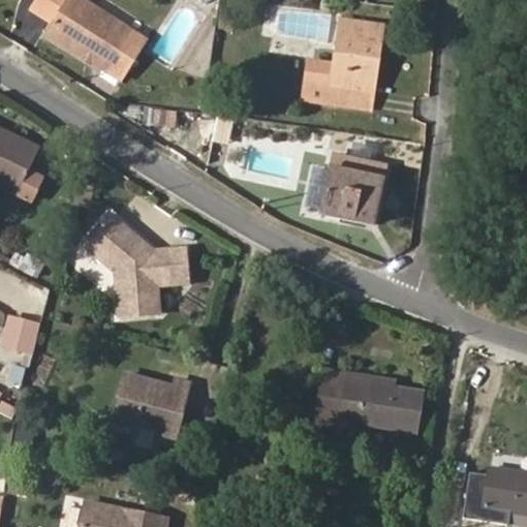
[(122,79),(148,37),(89,0),(67,0),(48,31),(122,79)]
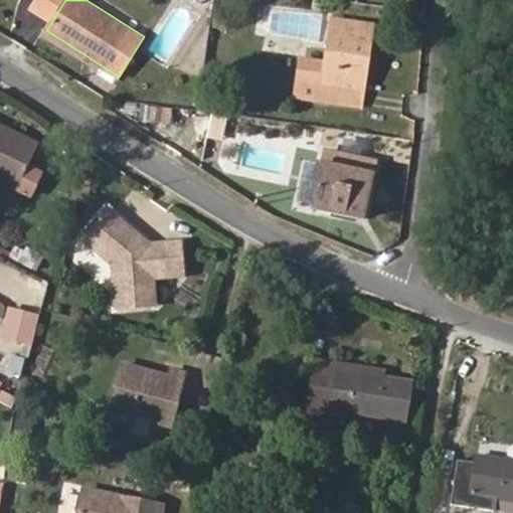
[(253,8),(253,0),(244,0),(244,7),(253,8)]
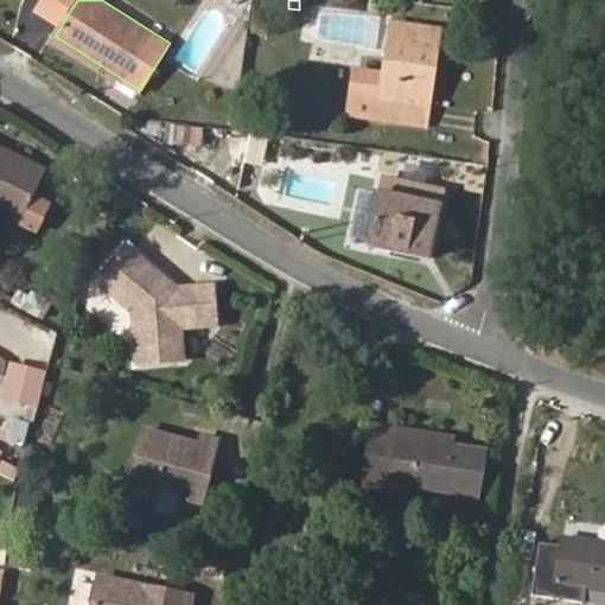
[(427,103),(432,71),(435,71),(441,27),(393,20),(386,72),(357,68),(351,112),(382,116),(384,97),(427,103)]
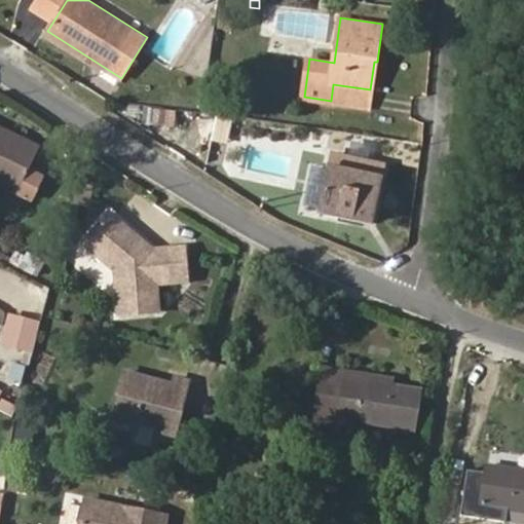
[(371,106),(377,62),(374,62),(370,89),(333,84),(331,101),(371,106)]
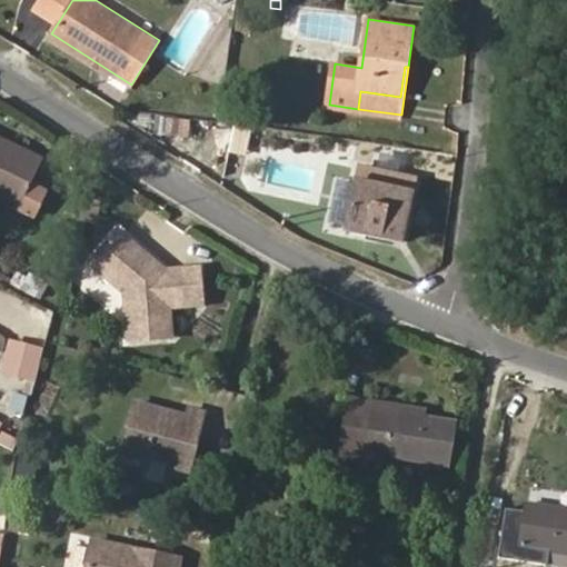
[(255,145),(250,129),(235,133),(239,149),(255,145)]
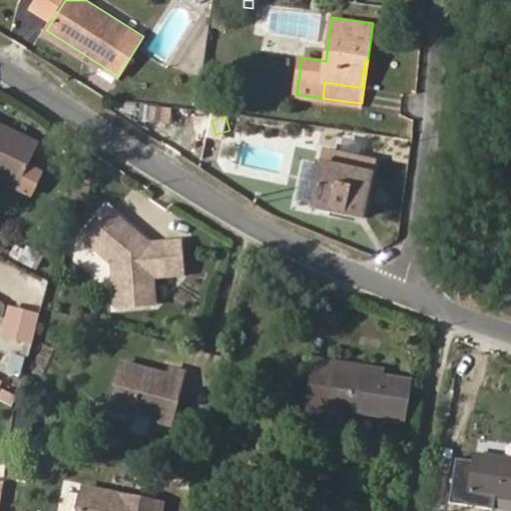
[(29,165),(40,142),(0,123),(0,177),(33,193),(44,172),(29,165)]
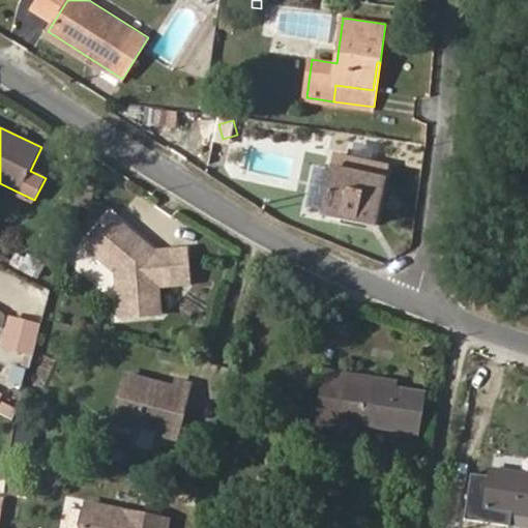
[(377,216),(385,176),(333,165),(323,212),(352,218),(355,211),(377,216)]
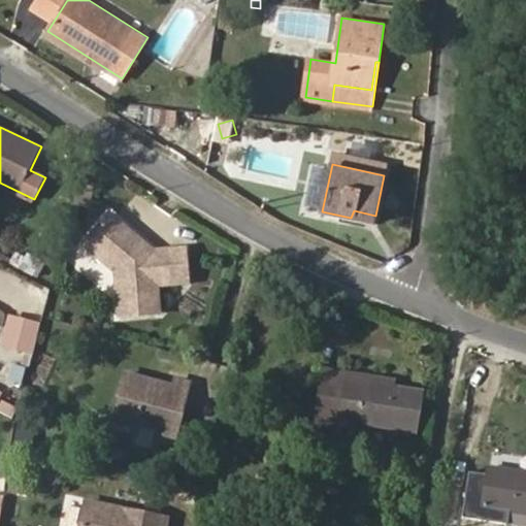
[(373,223),(375,216),(354,210),(351,218),(373,223)]
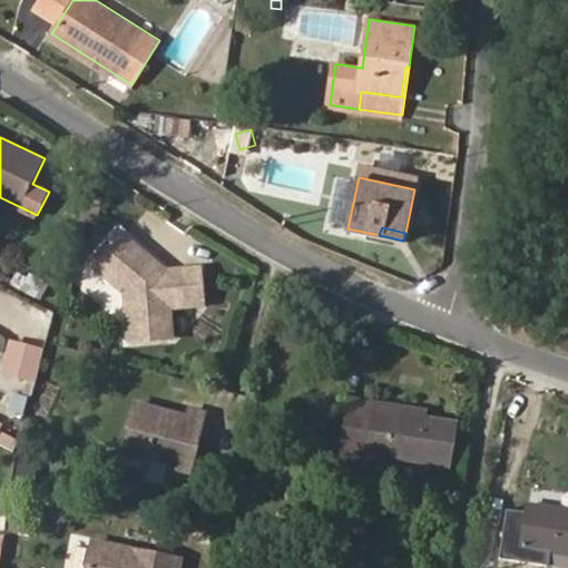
[(173,334),(170,304),(204,302),(202,266),(167,270),(159,270),(152,264),(152,256),(119,228),(92,261),(127,290),(131,338),(173,334)]
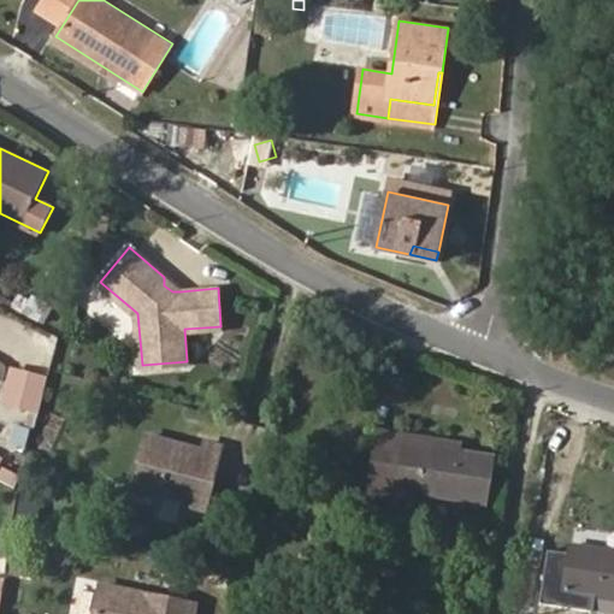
[(181,291),(164,277),(164,285),(172,291),(181,291)]
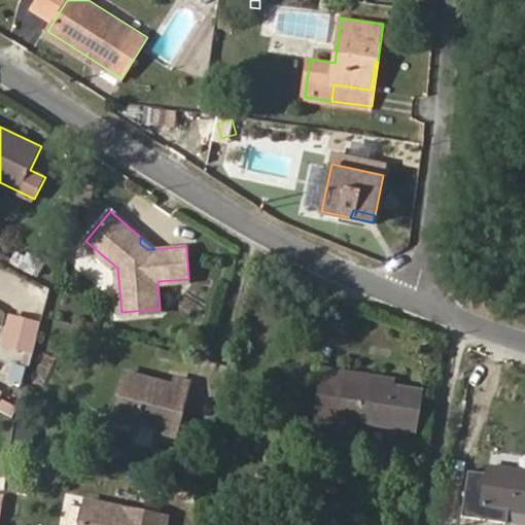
[(39,275),(46,261),(29,251),(27,255),(18,250),(11,260),(39,275)]
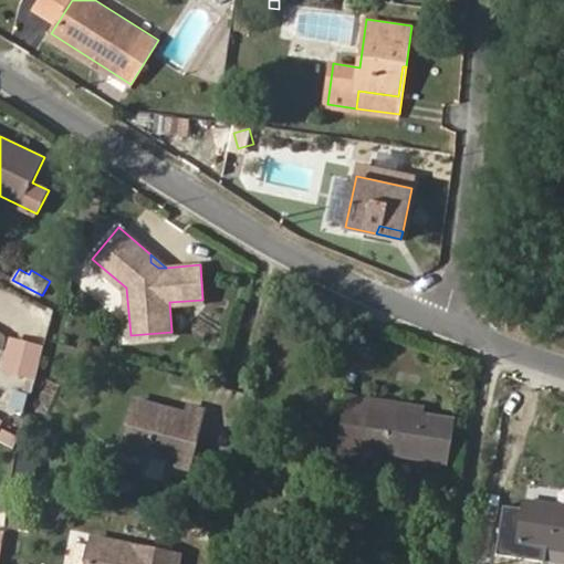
[(365,455),(374,398),(351,395),(342,450),(365,455)]
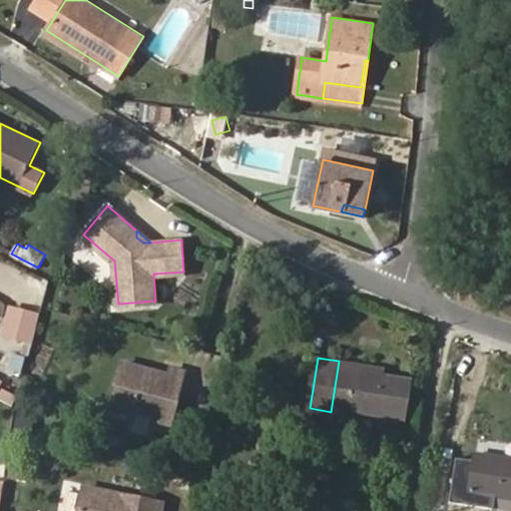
[(171,422),(185,369),(172,366),(170,373),(169,377),(157,373),(158,369),(123,360),(111,406),(133,412),(135,409),(154,414),(157,419),(171,422)]
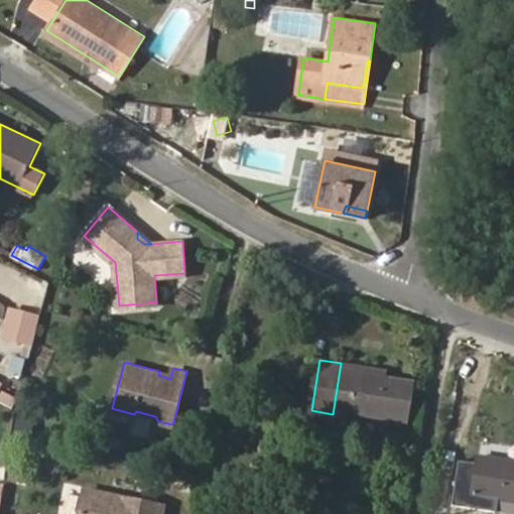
[(408,418),(414,382),(384,377),(355,372),(356,365),(341,363),(333,414),(348,416),(349,409),(408,418)]
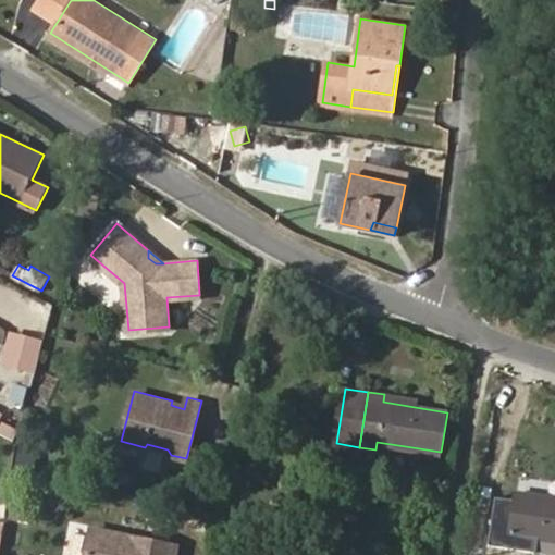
[(415,407),(416,399),(384,394),(383,402),(415,407)]
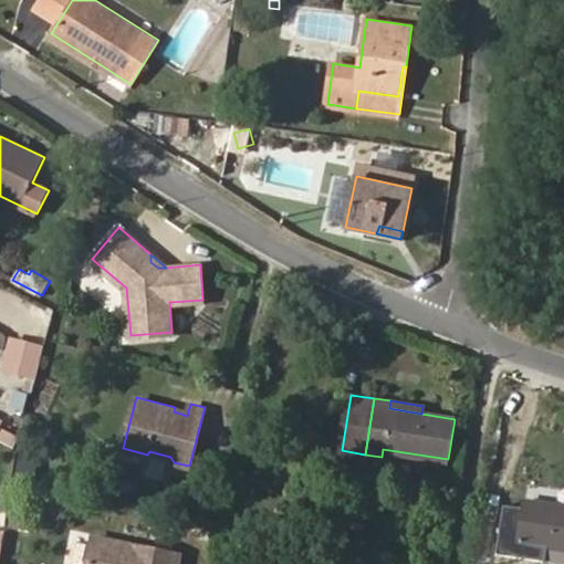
[(3,425),(17,428),(21,409),(8,406),(6,416),(3,425)]
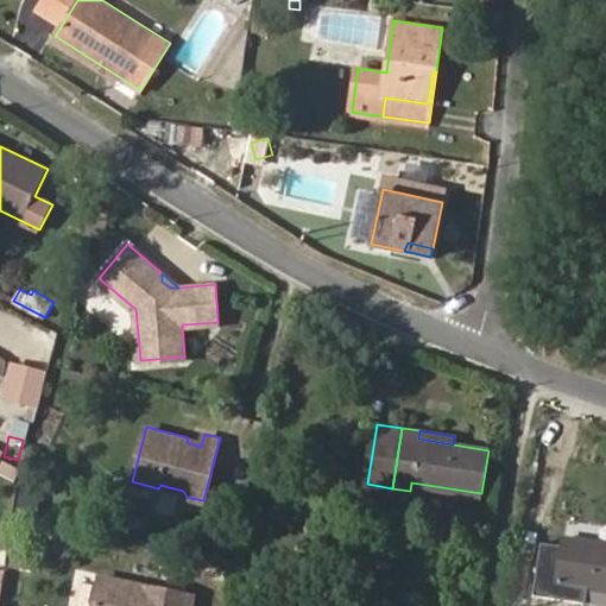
[(37,516),(40,496),(23,492),(19,512),(37,516)]
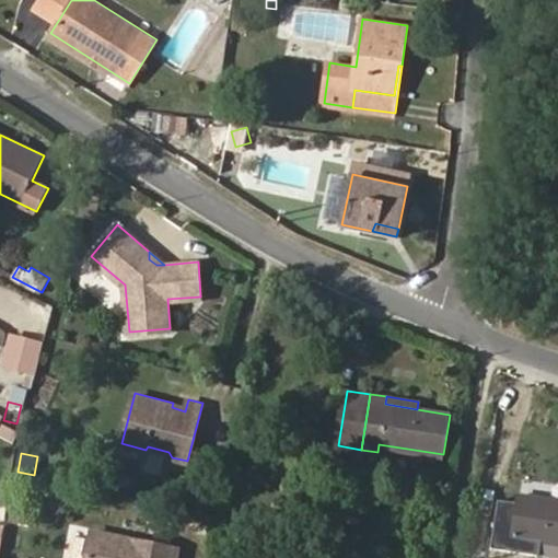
[(511,549),(520,493),(522,483),(501,479),(491,546),(511,549)]
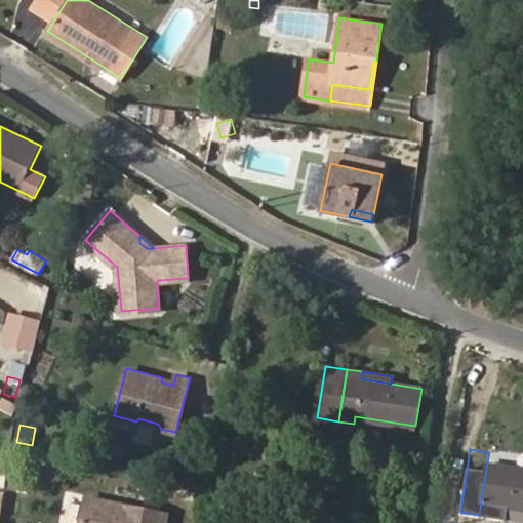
[(522,469),(487,463),(479,515),(522,521),(522,469)]
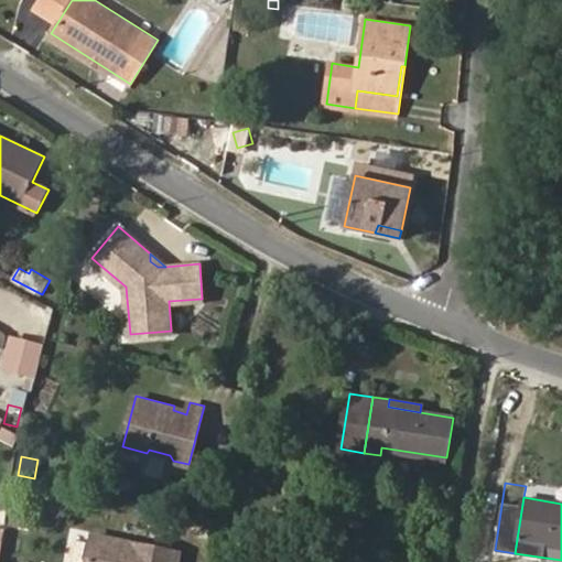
[(179,561),(182,550),(86,532),(80,561),(179,561)]
